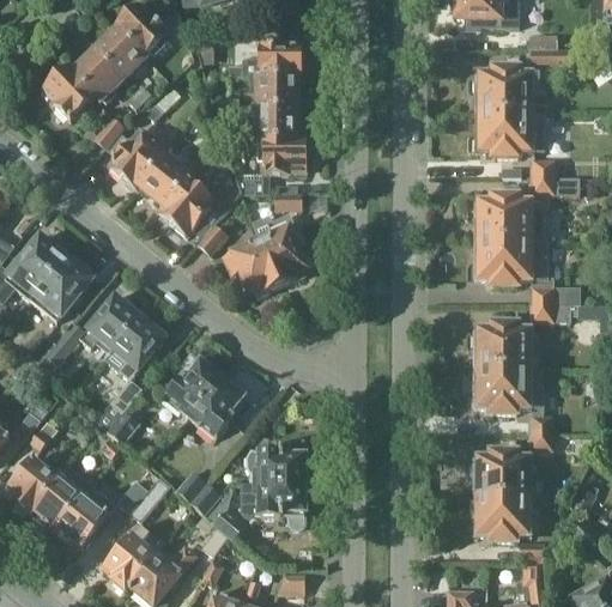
[(258,12),(262,28),(276,25),(274,23),(267,0),(183,0),(187,10),(201,6),(203,11),(240,0),(253,0),(256,13),(258,12)]
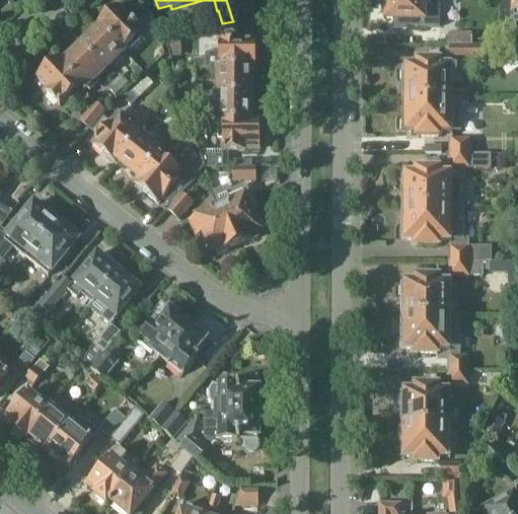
[(236,20),(237,20),(235,11),(232,12),(230,7),(241,4),(242,10),(251,7),(249,0),(226,0),(232,19),(233,21),(236,20)]
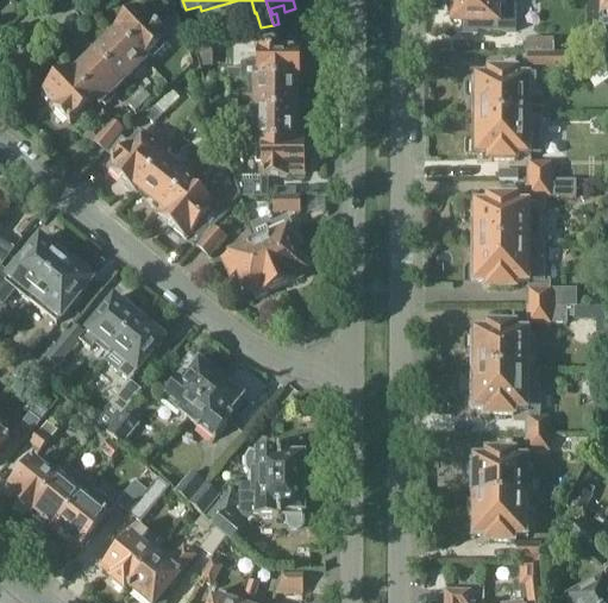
[(501,26),(501,18),(501,1),(499,1),(499,0),(449,0),(451,2),(451,7),(452,7),(452,14),(456,18),(464,18),(464,26),(501,26)]
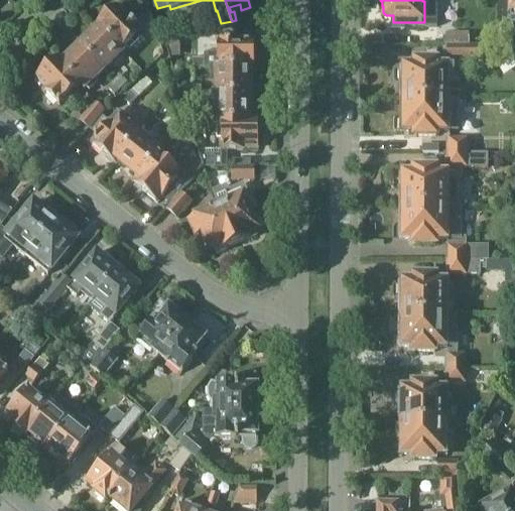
[(96,20),(121,46),(124,43),(128,47),(138,38),(134,34),(142,27),(126,11),(125,12),(115,2),(96,20)]
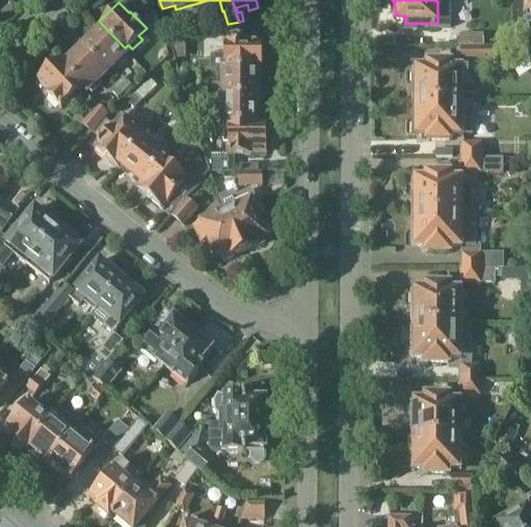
[(125,48),(99,21),(96,24),(98,26),(80,44),(107,71),(128,51),(125,48)]
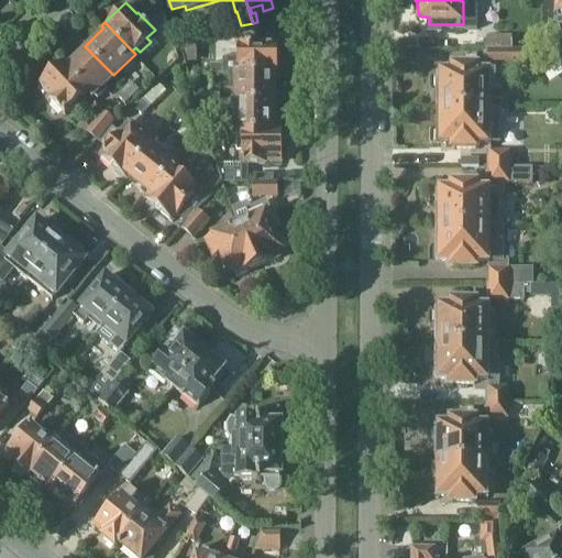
[(256,22),(253,23),(241,25),(238,26),(238,31),(256,32),(256,22)]
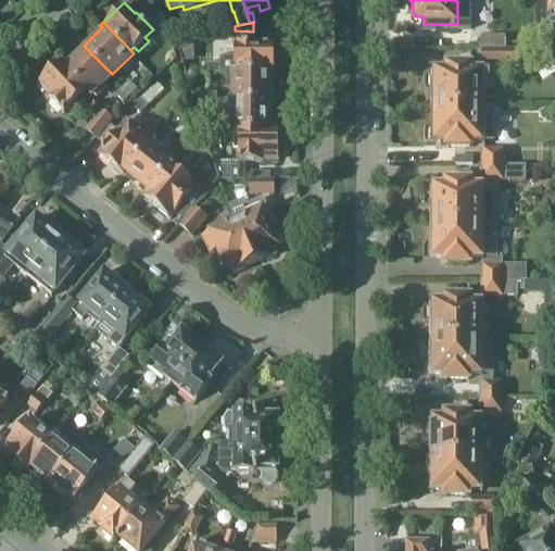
[(547,54),(549,26),(535,26),(534,53),(547,54)]
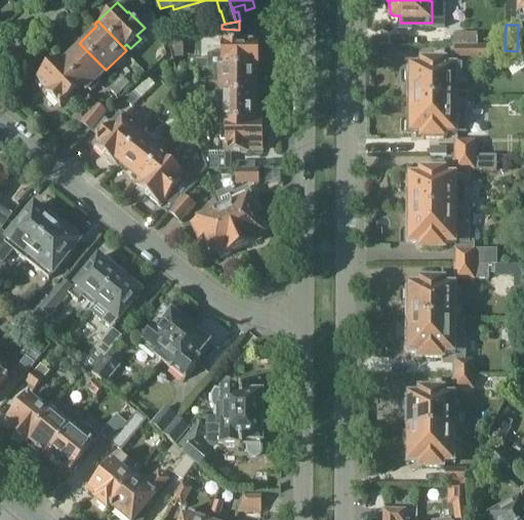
[(454,29),(454,41),(476,42),(476,29),(454,29)]
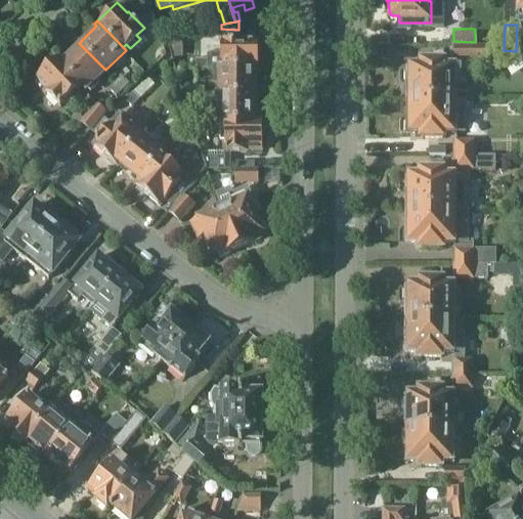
[(197,65),(215,66),(257,66),(257,37),(244,37),(244,35),(220,35),(220,47),(214,47),(205,51),(205,55),(197,55),(197,65)]
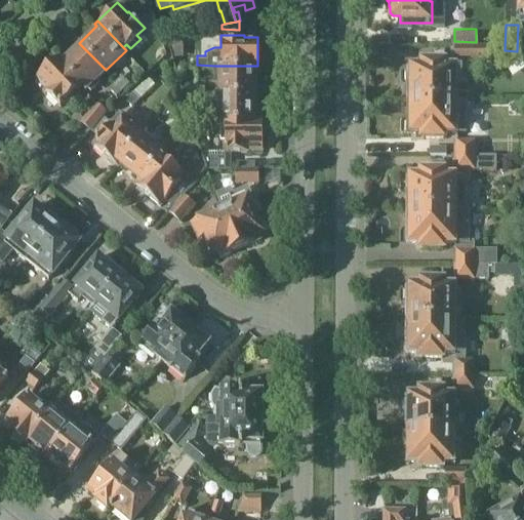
[(476,42),(454,41),(454,56),(490,57),(490,41),(476,42)]
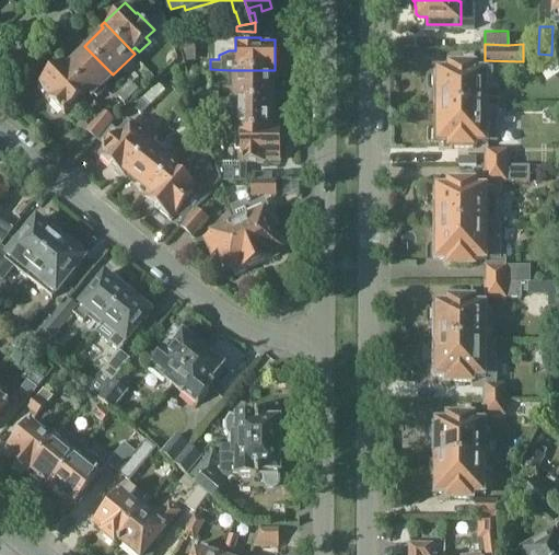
[(113,74),(84,46),(67,62),(62,57),(58,61),(85,89),(91,95),(113,74)]
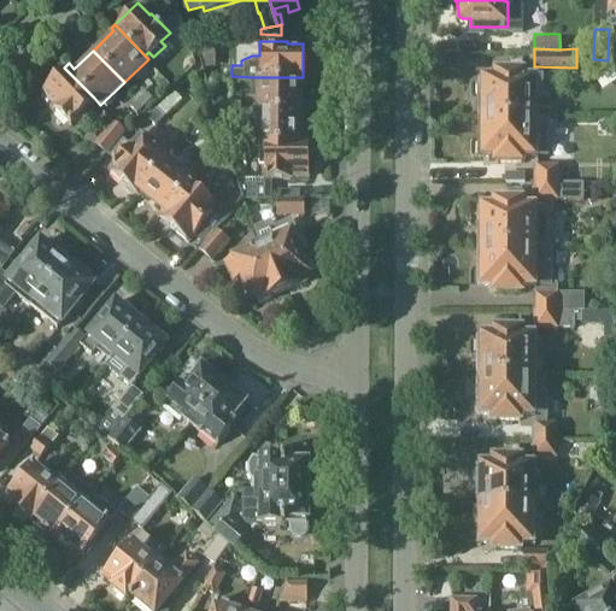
[(94,98),(64,68),(41,89),(54,101),(53,104),(70,122),(94,98)]
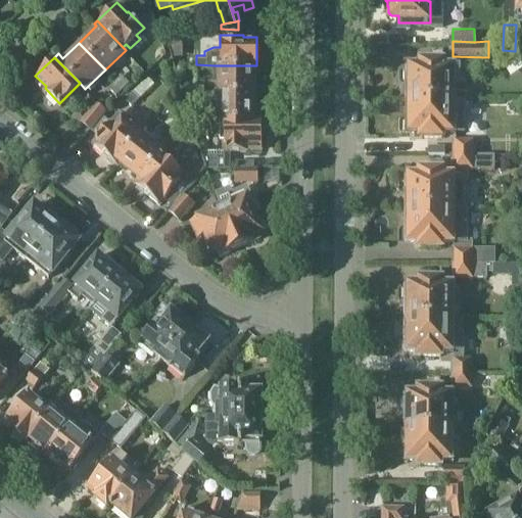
[(406,78),(406,95),(451,96),(451,80),(463,80),(463,62),(441,62),(441,58),(415,57),(415,59),(420,59),(420,63),(410,63),(410,78),(406,78)]
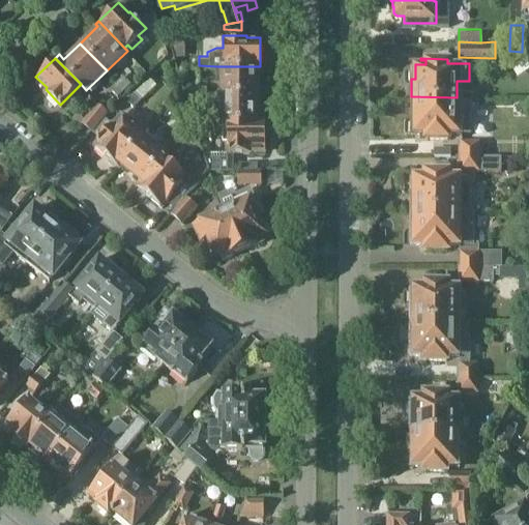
[(260,66),(217,66),(217,93),(257,93),(257,69),(260,69),(260,66)]
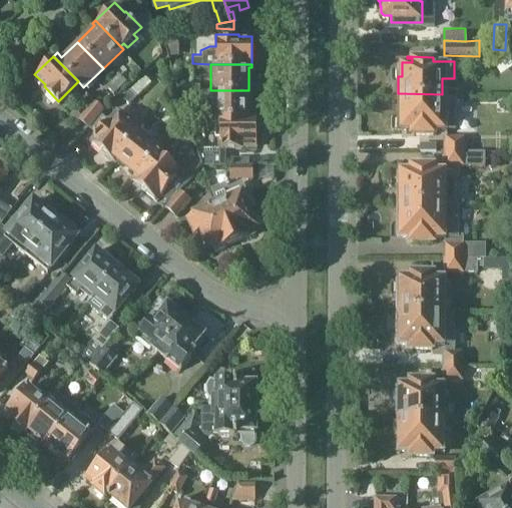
[(116,70),(111,75),(119,83),(124,78),(116,70)]
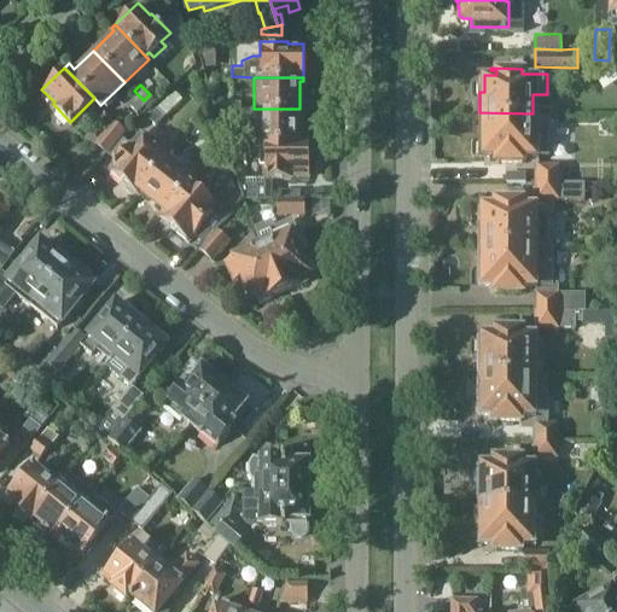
[(172,87),(155,103),(145,112),(152,121),(162,111),(179,94),(172,87)]
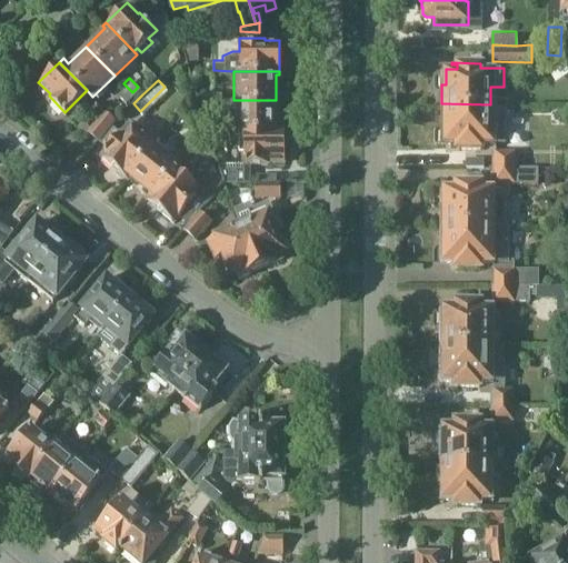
[(132,92),(123,83),(116,91),(126,100),(132,92)]
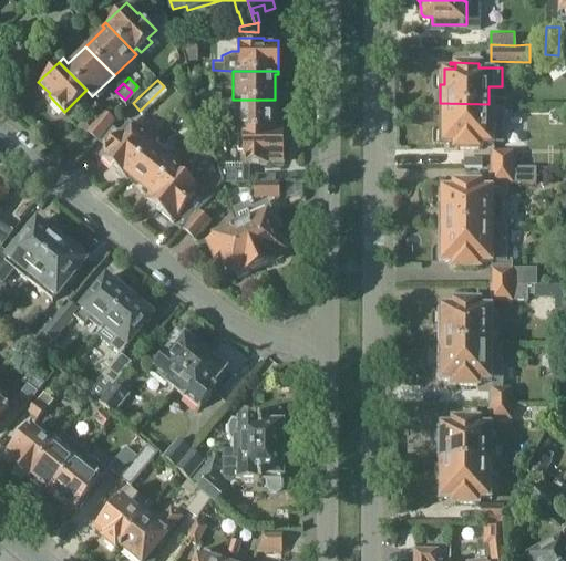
[(193,91),(196,100),(211,100),(211,90),(193,91)]
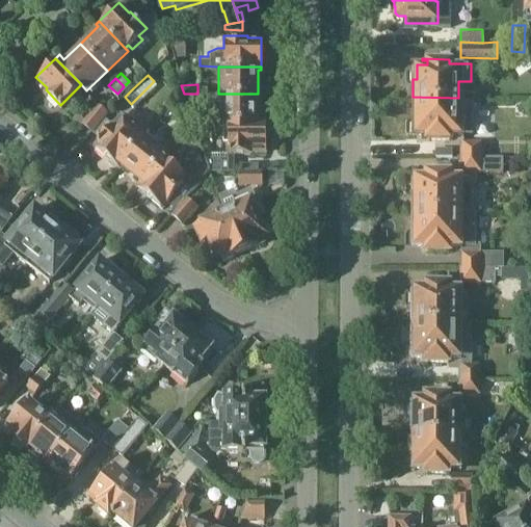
[(218,123),(228,123),(258,123),(258,116),(258,94),(218,94),(218,123)]
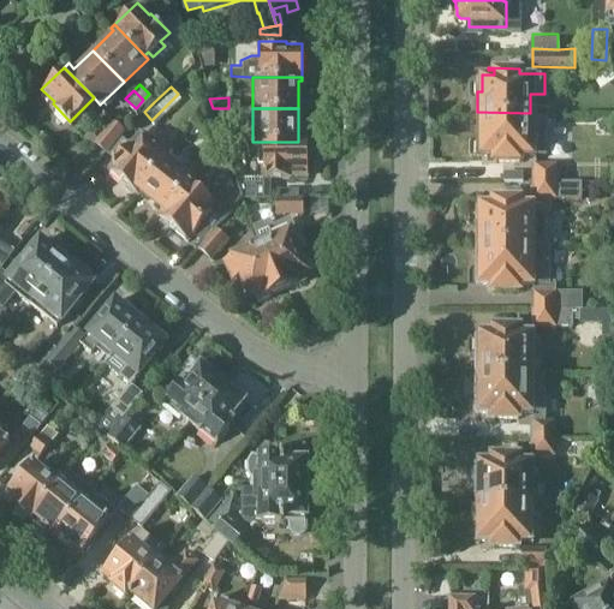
[(530,113),(477,112),(477,136),(481,136),(481,153),(493,153),(493,156),(488,156),(488,159),(519,159),(519,153),(531,153),(530,113)]
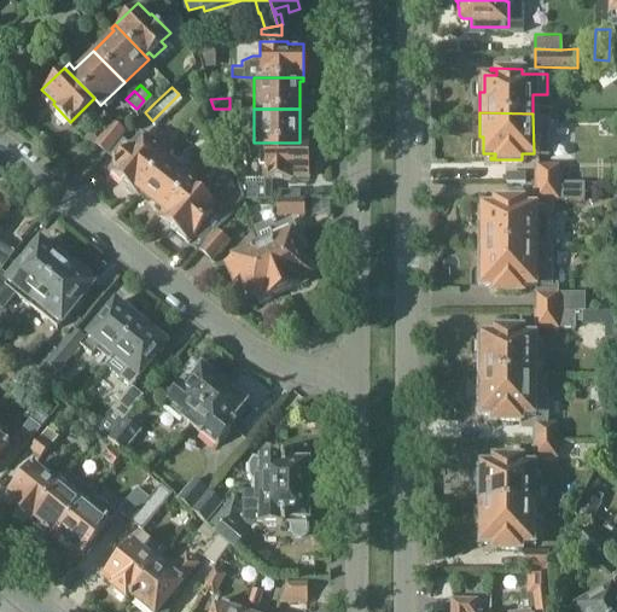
[(105,150),(121,132),(124,128),(114,118),(94,140),(105,150)]
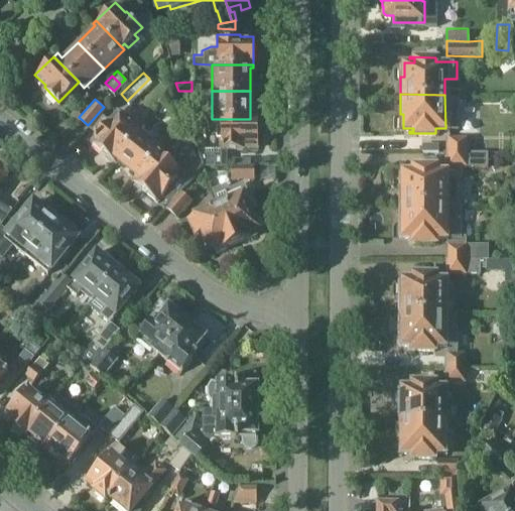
[(185,108),(173,112),(178,125),(187,114),(185,108)]
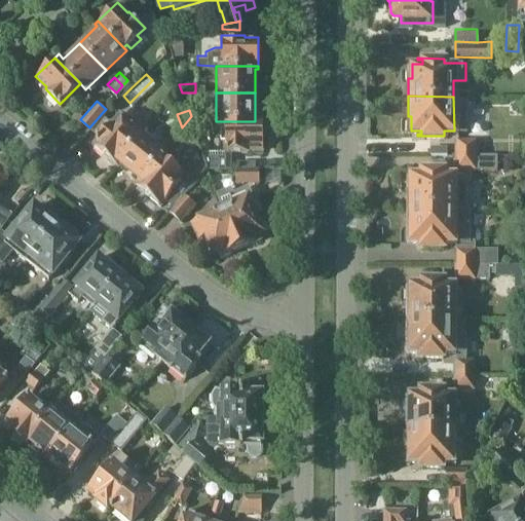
[(111,118),(103,112),(89,127),(98,134),(111,118)]
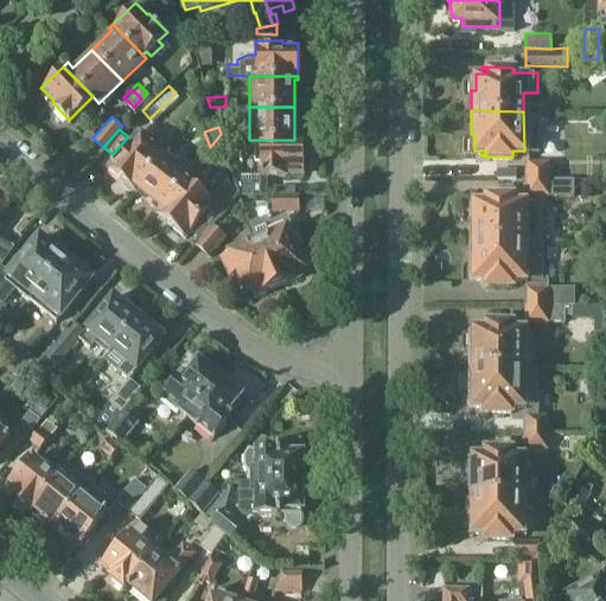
[(108,165),(134,186),(163,151),(138,129),(131,139),(128,136),(113,154),(110,158),(113,160),(108,165)]
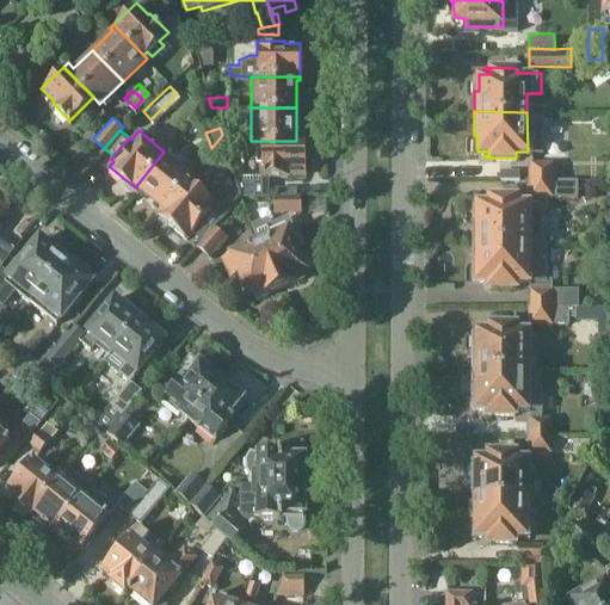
[(306,134),(296,134),(296,141),(262,141),(262,173),(288,173),(288,172),(305,172),(306,134)]
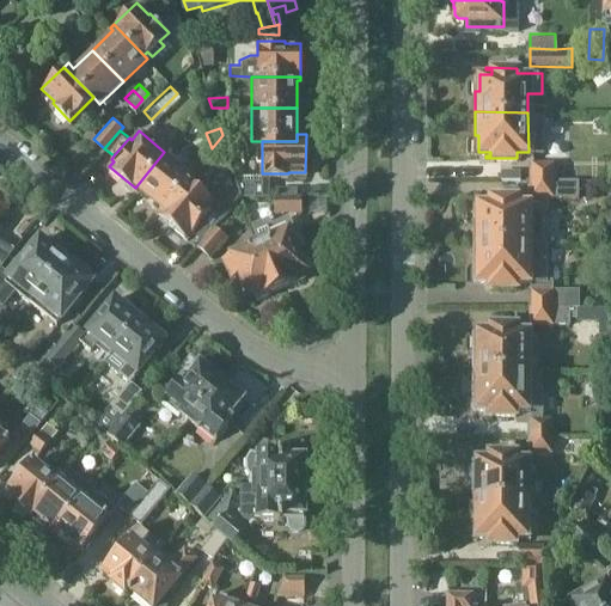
[(214,158),(220,159),(226,154),(220,146),(211,152),(214,158)]
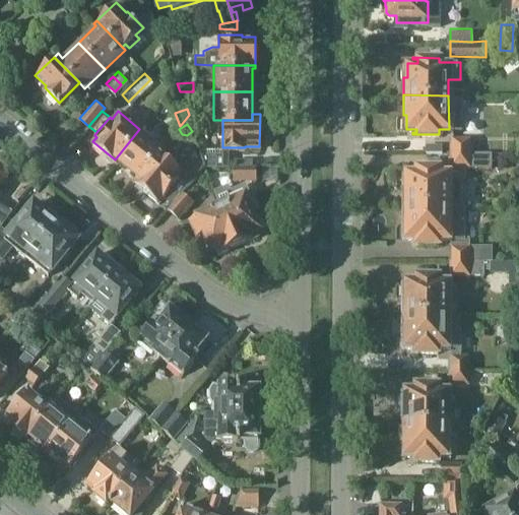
[(134,181),(161,147),(139,129),(115,159),(116,161),(118,158),(137,175),(133,180),(134,181)]
